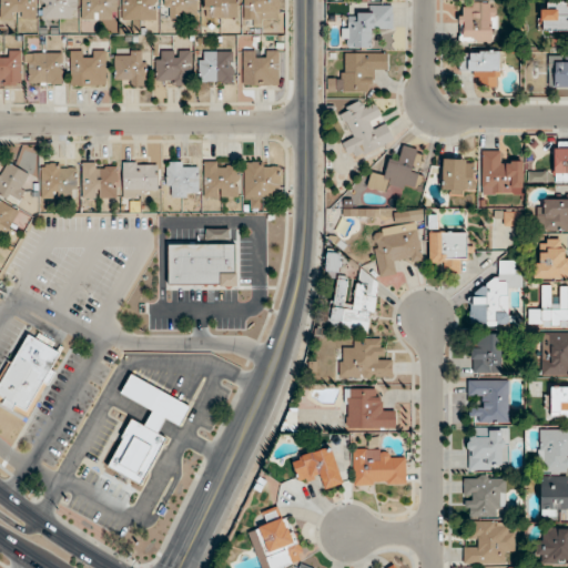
[(0,0),(0,19),(37,20),(36,0),(0,0)]
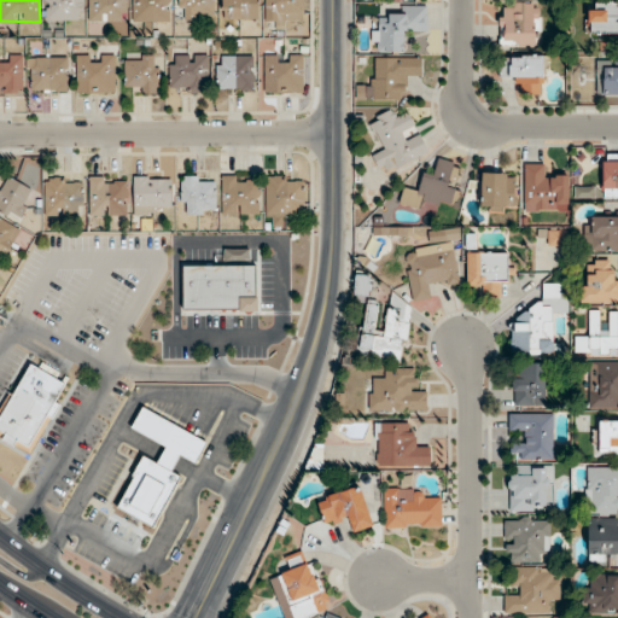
[(45,0),(45,21),(83,21),(82,0),(45,0)]
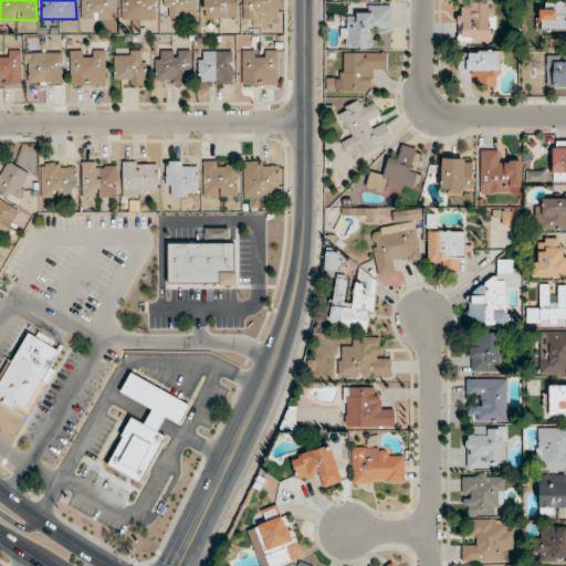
[(81,0),(82,21),(116,21),(115,0),(81,0)]
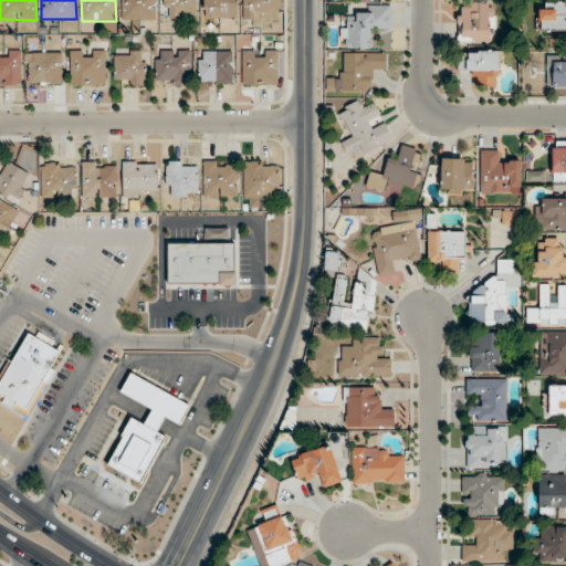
[(156,21),(155,0),(121,0),(122,21),(156,21)]
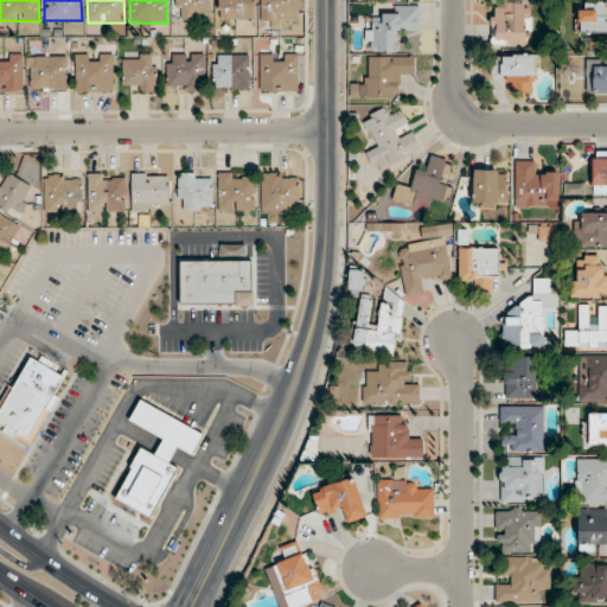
[(209,19),(209,0),(174,0),(176,19),(209,19)]
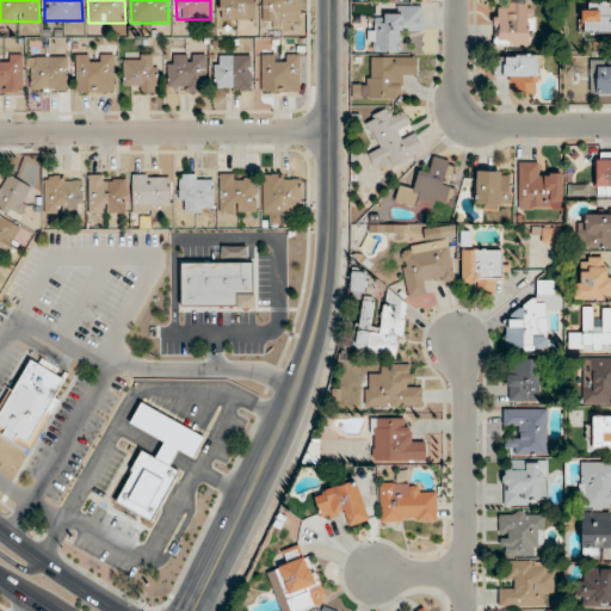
[(254,20),(254,0),(218,0),(220,20),(254,20)]
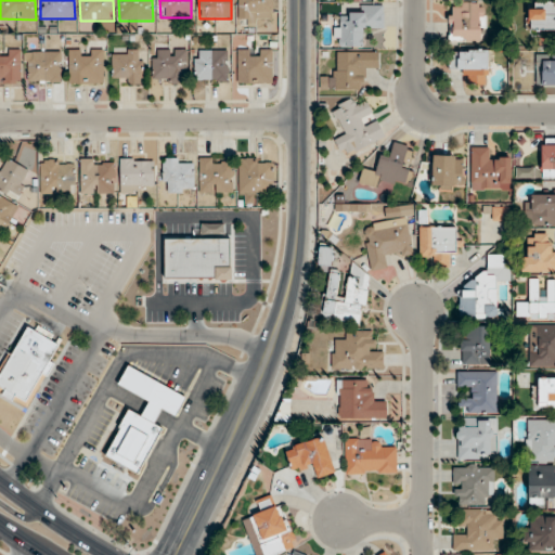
[(272,0),(237,0),(239,21),(248,21),(248,27),(259,27),(259,18),(272,18),(272,0)]
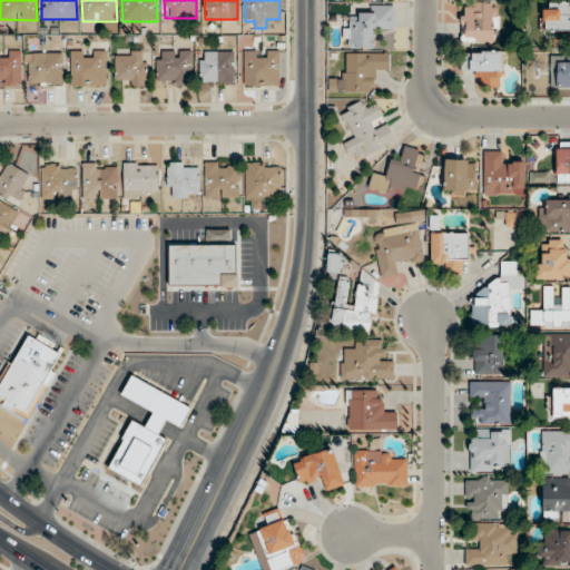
[(569,2),(542,3),(542,31),(569,31),(569,2)]
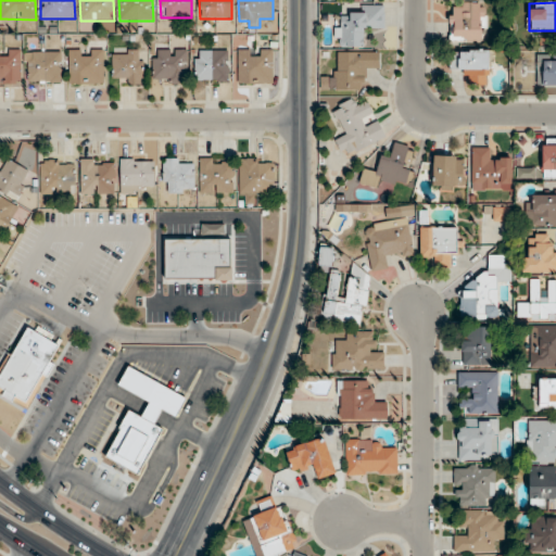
[(484,41),(484,3),(451,3),(451,41),(484,41)]
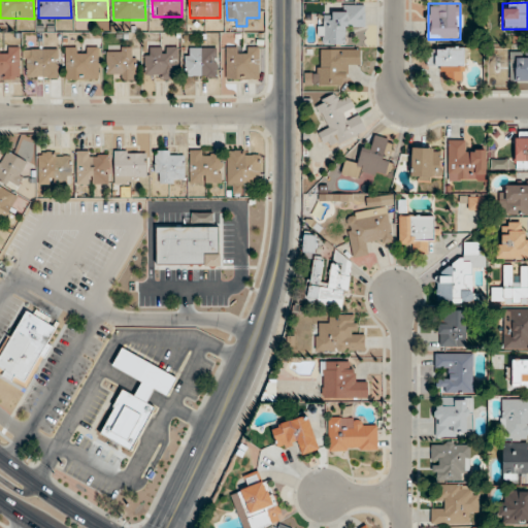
[(341,15),(319,15),(319,44),(345,45),(345,28),(364,28),(364,6),(341,6),(341,15)]
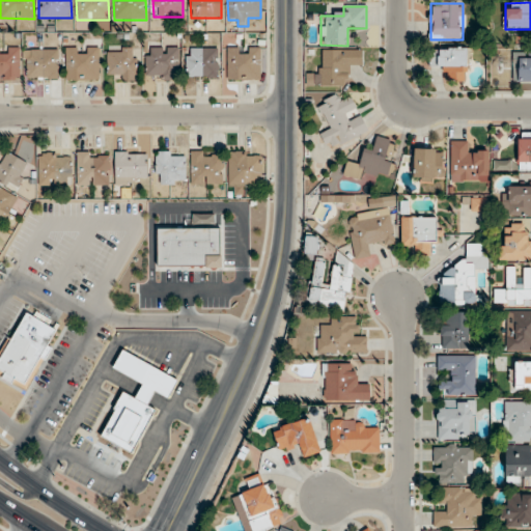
[(19,48),(0,47),(0,81),(19,81),(19,48)]
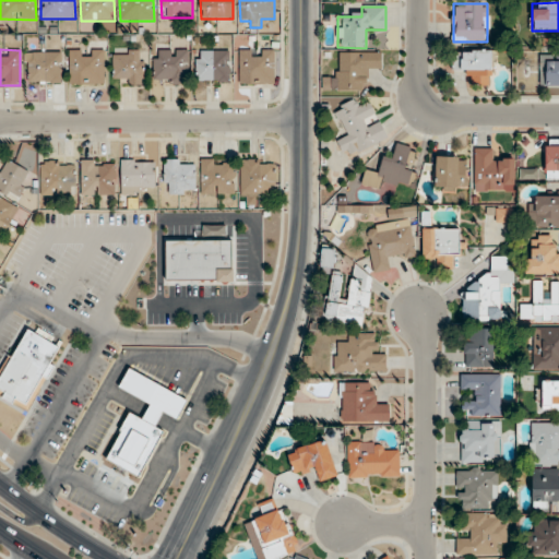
[(70,84),(105,84),(105,50),(70,50),(70,84)]
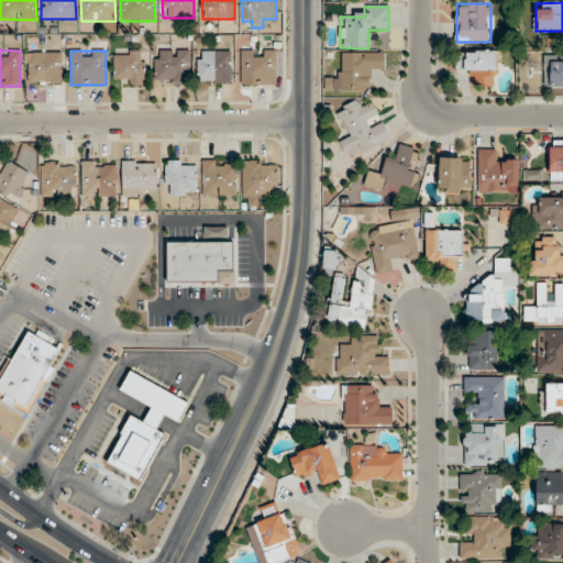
[(145,86),(145,51),(113,51),(113,76),(123,76),(123,86),(145,86)]
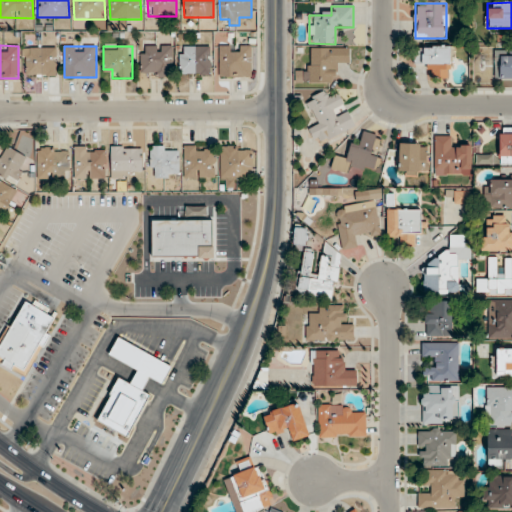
[(173,46),(141,46),(141,76),(173,76),(173,46)]
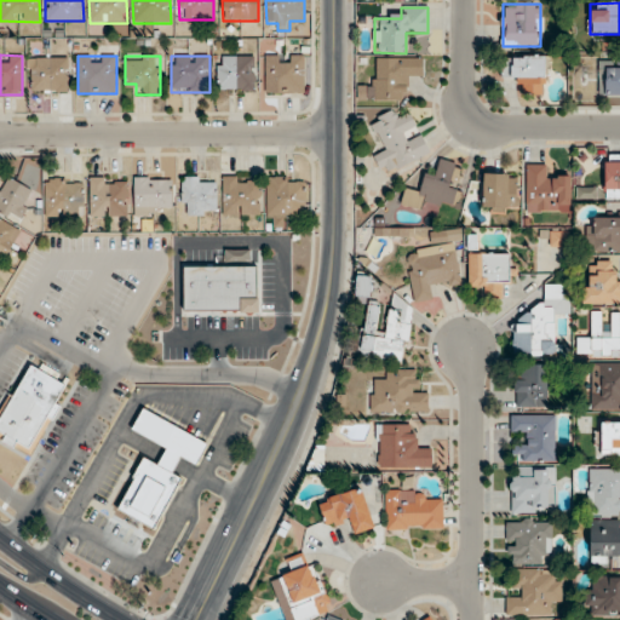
[(217,92),(254,92),(254,56),(217,56),(217,92)]
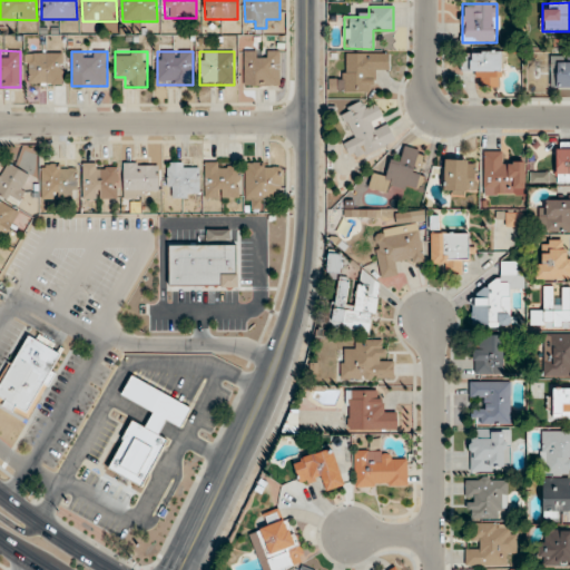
[(243,87),(279,87),(279,51),(243,51),(243,87)]
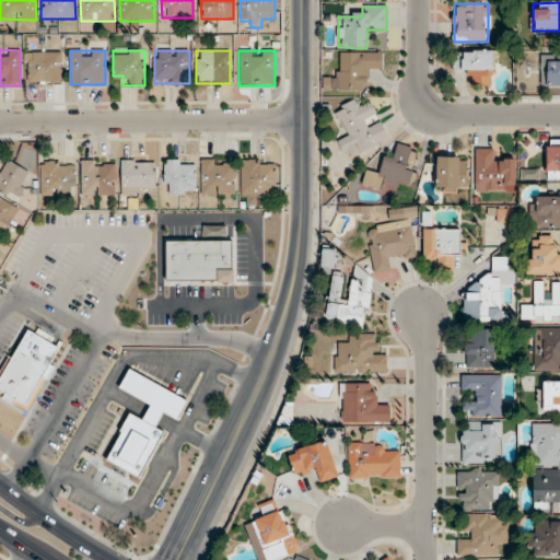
[(493,86),(494,50),(453,50),(453,73),(473,73),(473,85),(493,86)]
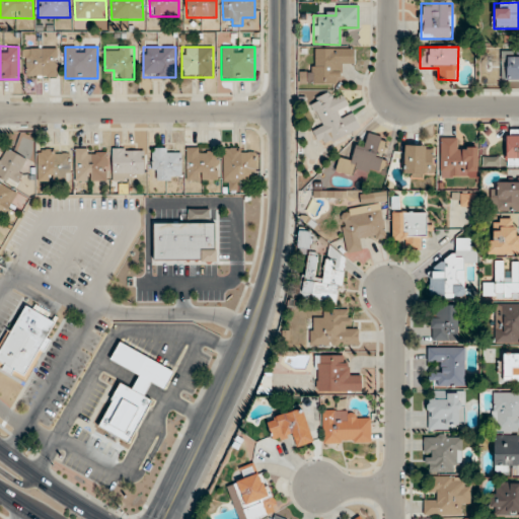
[(58,49),(23,49),(23,77),(58,77),(58,49)]
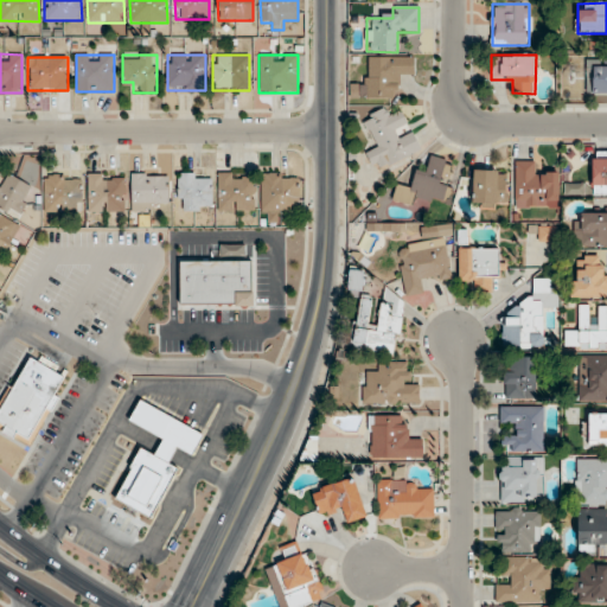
[(391,89),(402,89),(402,76),(415,75),(415,57),(363,57),(363,100),(391,100),(391,89)]
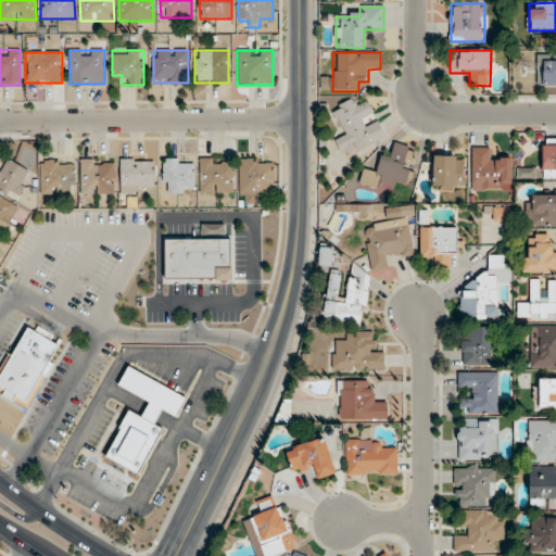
[(555,52),(536,53),(536,87),(555,86),(555,52)]
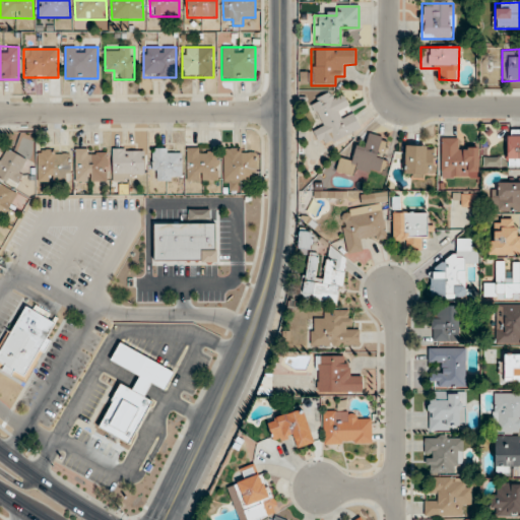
[(361,129),(351,110),(344,95),(334,100),(330,91),(310,102),(321,126),(313,130),(321,147),(361,129)]
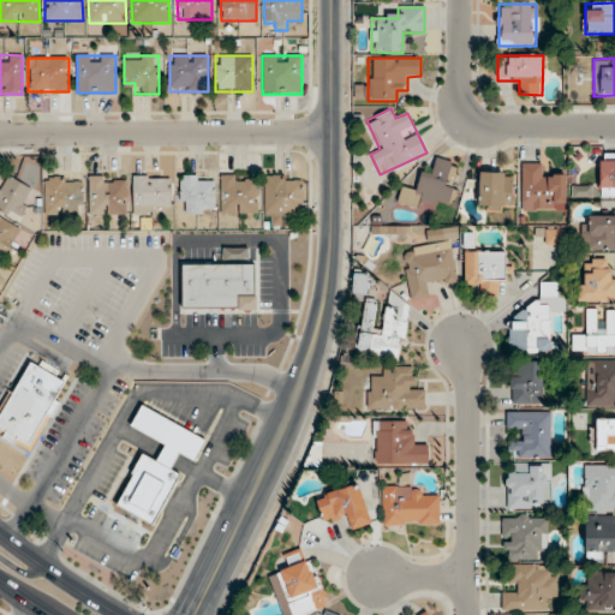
[(599,198),(614,197),(614,153),(599,154),(599,198)]
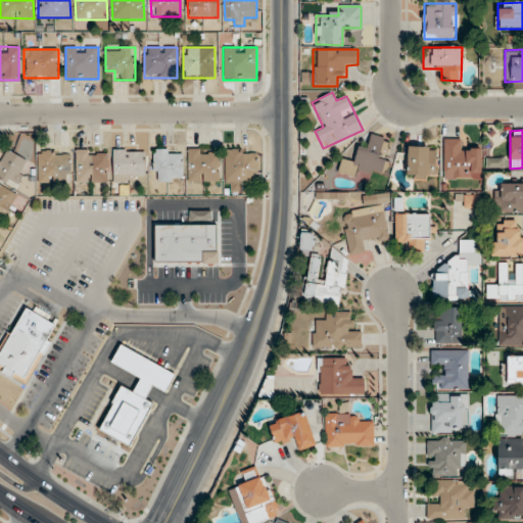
[(390,139),(371,135),(368,148),(357,146),(354,161),(341,158),(338,174),(357,177),(358,171),(382,175),(390,139)]
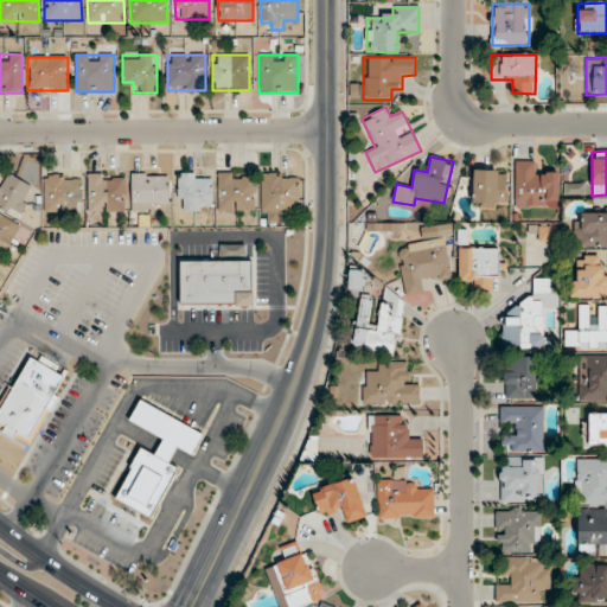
[(558,173),(536,173),(536,163),(516,161),(515,206),(558,206),(558,173)]
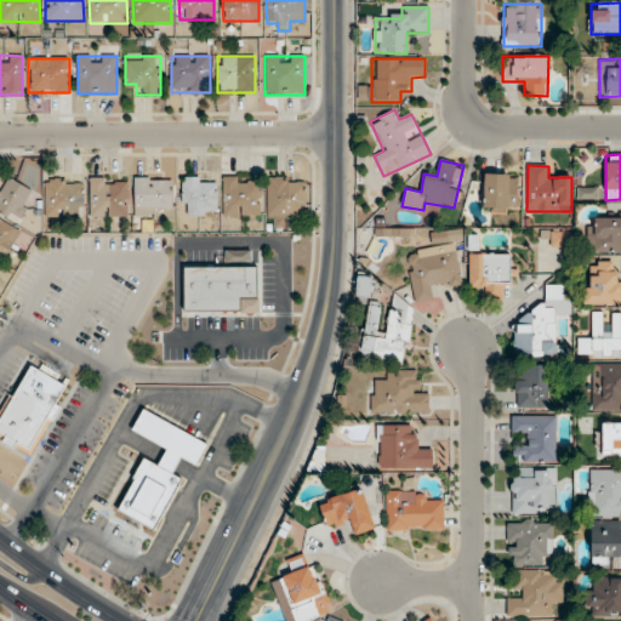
[(518,214),(518,175),(484,175),(484,214),(518,214)]
